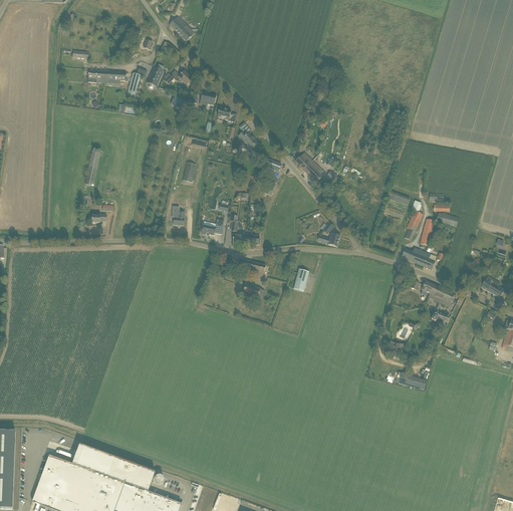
[(185,40),(191,34),(186,29),(189,26),(177,14),(169,23),(185,40)]
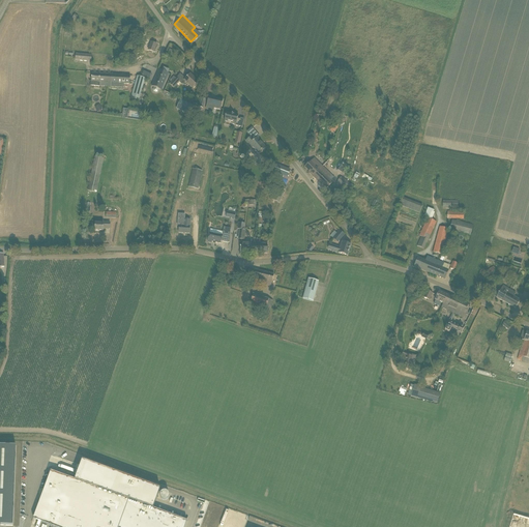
[(156,40),(154,39),(154,41),(150,39),(147,48),(153,50),(156,40)]
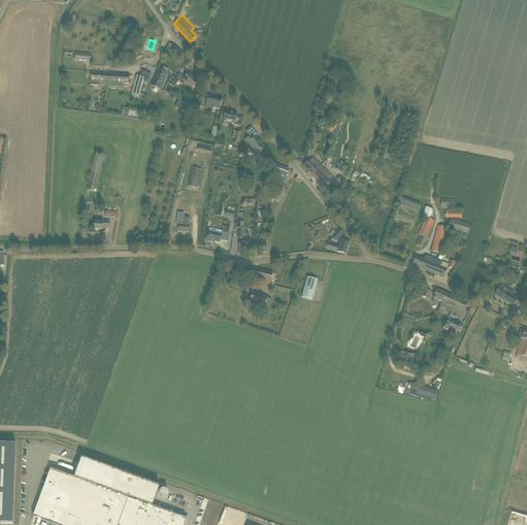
[(91,52),(74,51),(74,57),(90,59),(91,52)]
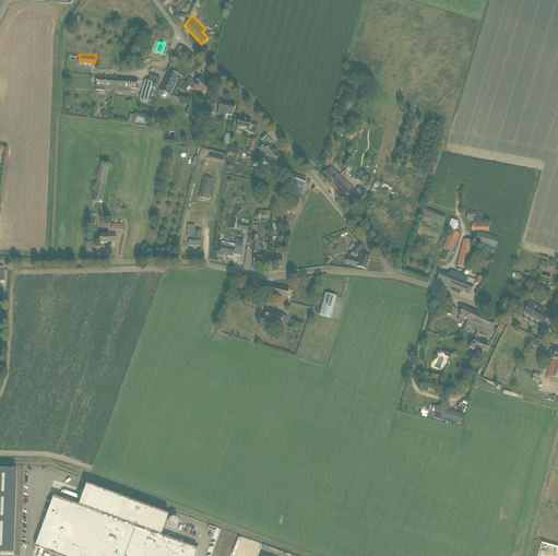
[(177,74),(175,74),(177,70),(171,68),(169,71),(167,70),(159,87),(161,89),(159,92),(161,93),(164,95),(165,94),(167,91),(169,92),(177,74)]
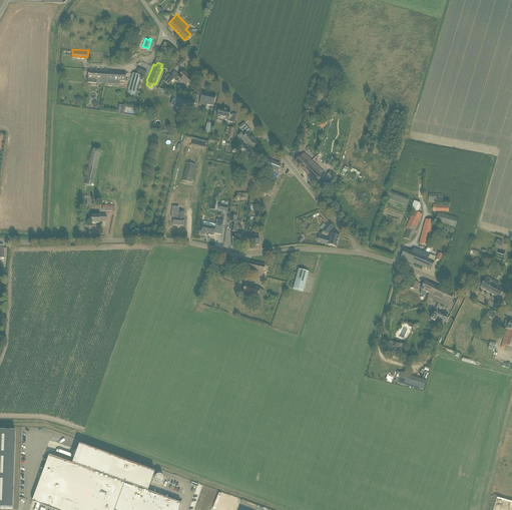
[(107,69),(88,68),(86,80),(96,81),(96,80),(106,81),(107,69)]
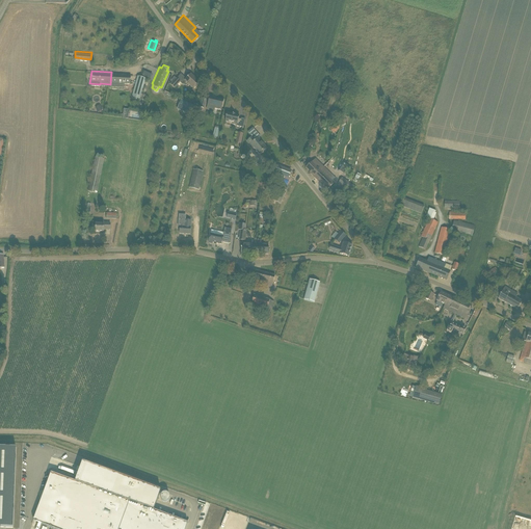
[(192,86),(198,80),(192,75),(193,74),(189,71),(184,78),(192,86)]
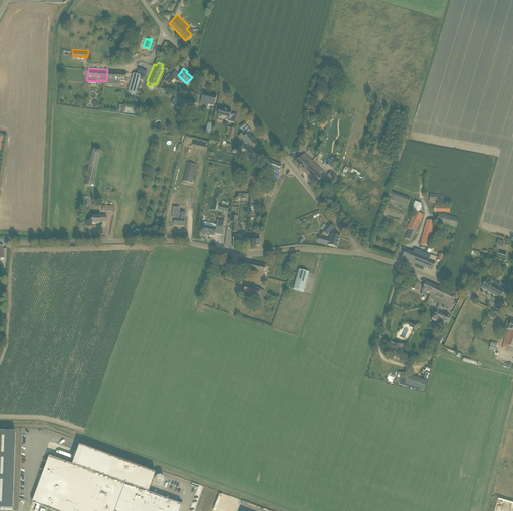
[(107,69),(106,81),(117,81),(119,78),(124,78),(125,70),(107,69)]
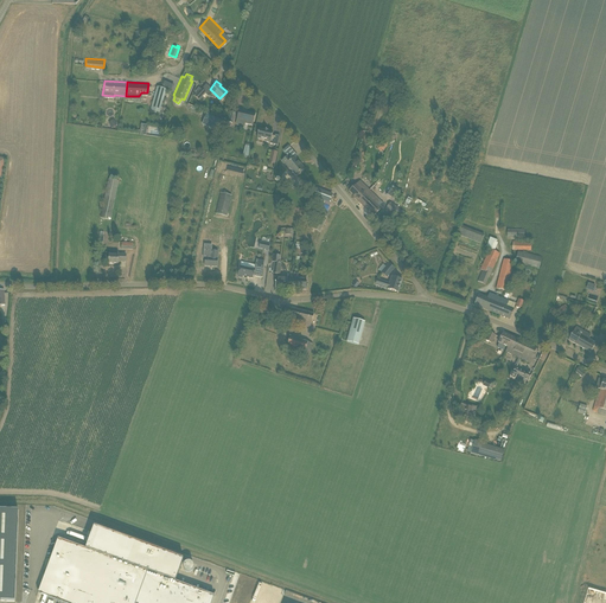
[(160,102),(165,87),(155,84),(152,100),(150,108),(159,110),(160,102)]
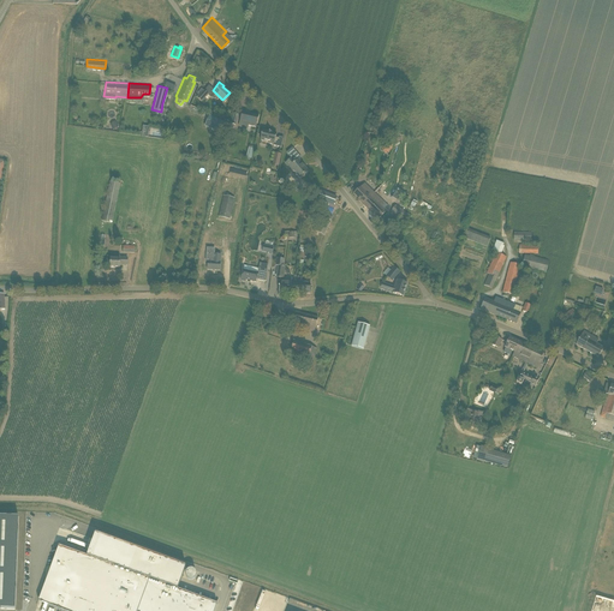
[(203,88),(197,95),(201,99),(207,91),(203,88)]
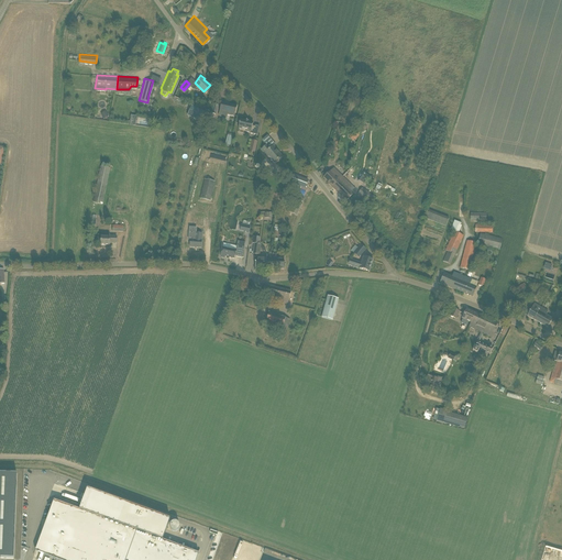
[(221,99),(218,110),(233,113),(235,103),(221,99)]
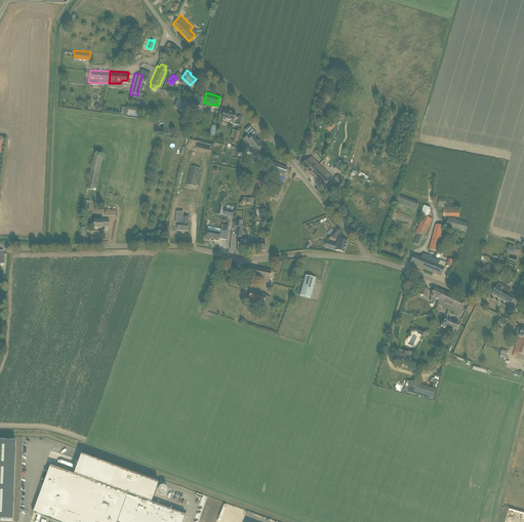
[(194,103),(177,95),(173,105),(190,112),(194,103)]
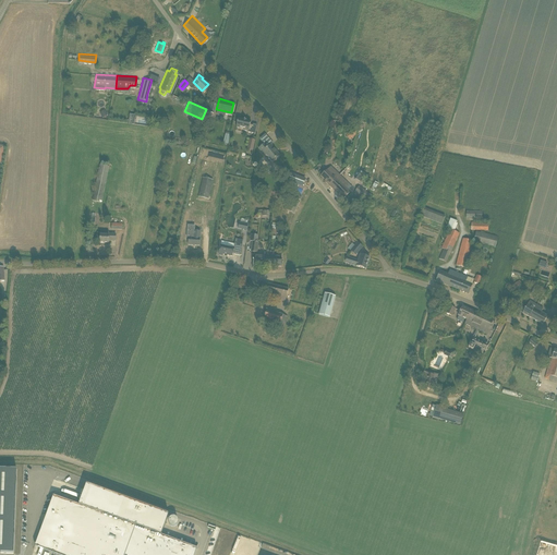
[(237,116),(235,124),(243,125),(242,128),(247,129),(246,129),(254,131),(256,122),(252,121),(252,122),(249,122),(250,119),(237,116)]
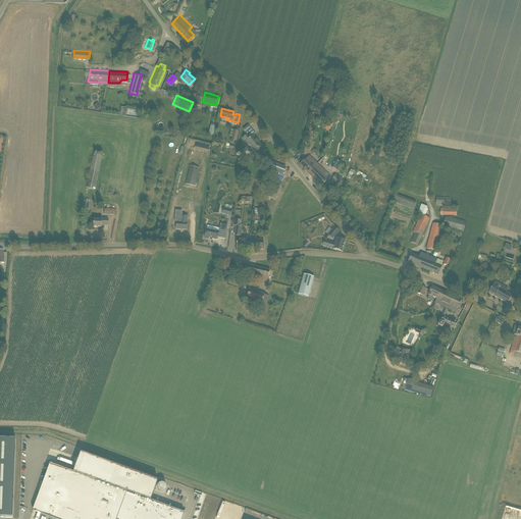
[(247,132),(242,137),(247,143),(248,143),(254,149),(261,143),(253,133),(250,136),(247,132)]
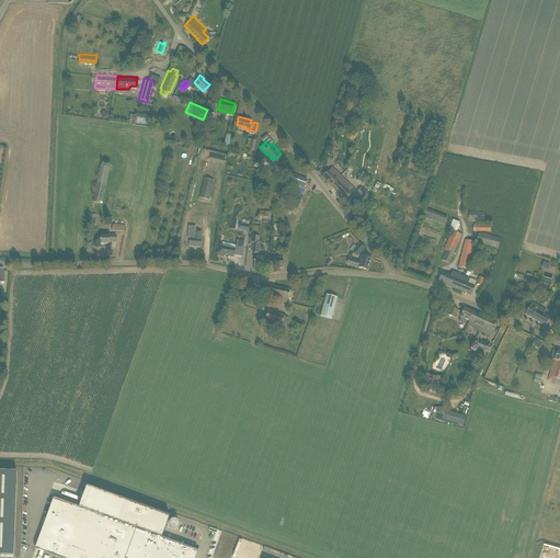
[(100,162),(92,198),(101,201),(109,164),(100,162)]
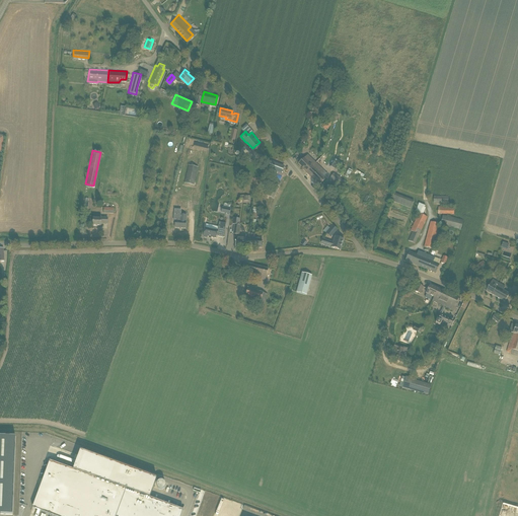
[(295,158),(298,161),(302,165),(301,165),(306,170),(312,164),(311,163),(315,159),(307,152),(302,157),(299,154),(295,158)]
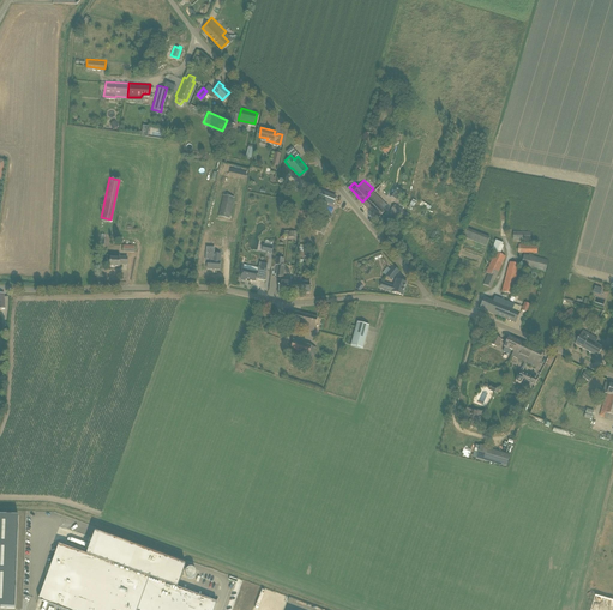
[(335,193),(318,186),(317,186),(313,194),(331,201),(335,193)]
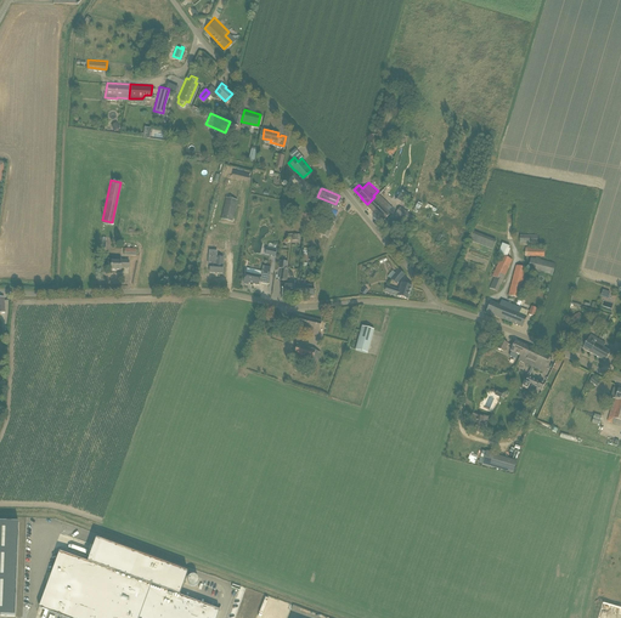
[(406,192),(400,188),(395,197),(401,200),(406,192)]
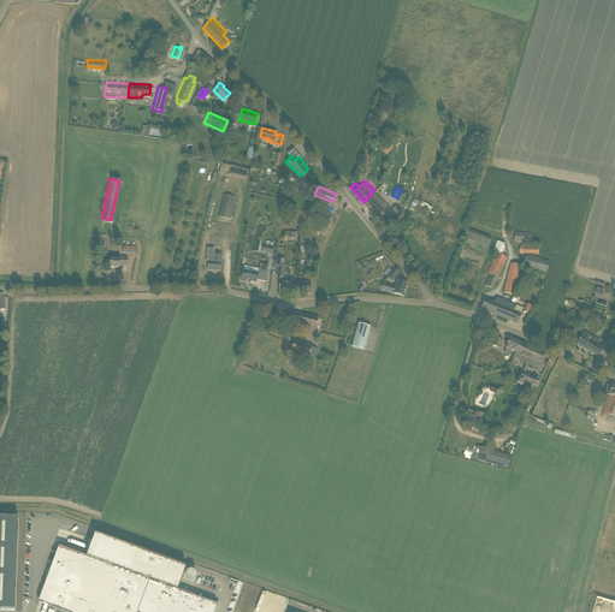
[(384,200),(374,189),(370,194),(371,195),(364,202),(378,217),(385,209),(380,205),(384,200)]
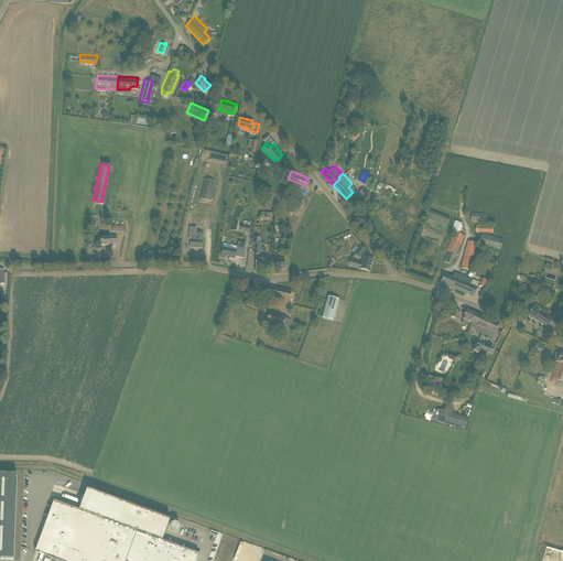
[(204,176),(199,196),(209,198),(214,179),(204,176)]
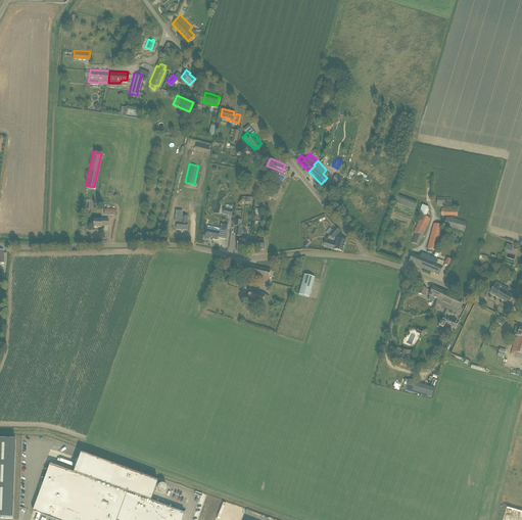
[(331,178),(331,179),(344,188),(348,181),(335,172),(331,178)]
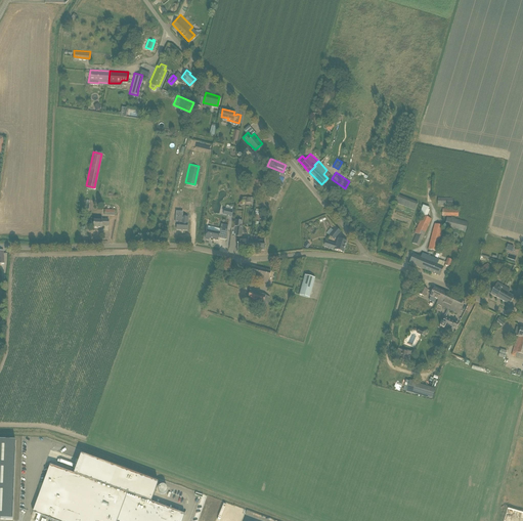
[(267,193),(275,198),(281,185),(273,181),(267,193)]
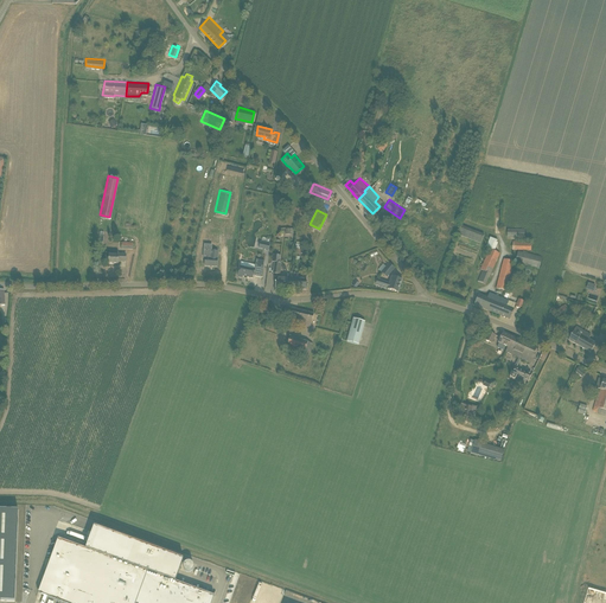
[(483,232),(459,223),(457,231),(479,241),(483,232)]
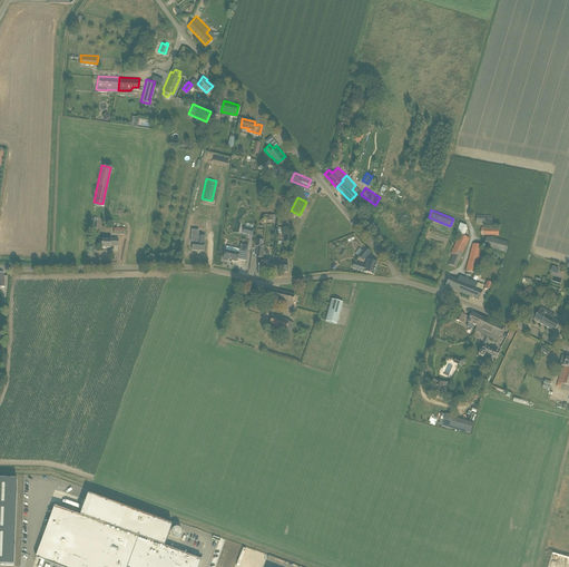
[(463,232),(467,223),(459,220),(455,228),(463,232)]
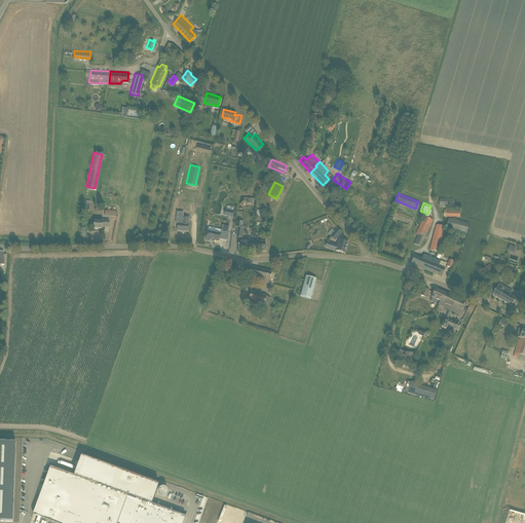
[(413,241),(419,245),(423,234),(432,217),(423,214),(415,231),(417,232),(413,241)]
